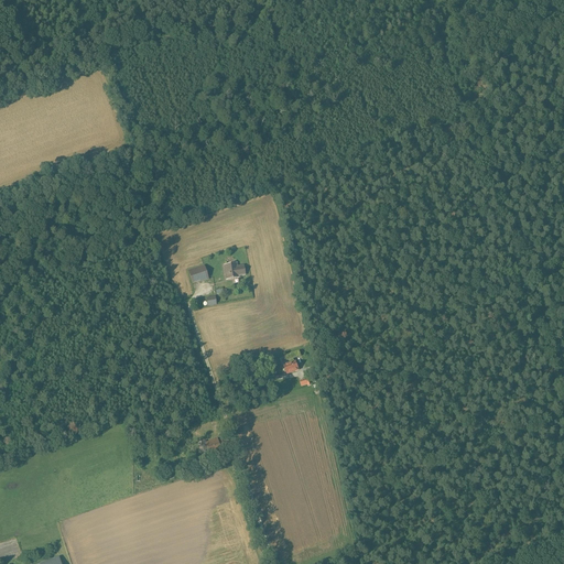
[(237,263),(224,266),(227,280),(239,278),(239,275),(245,275),(243,266),(237,267),(237,263)]
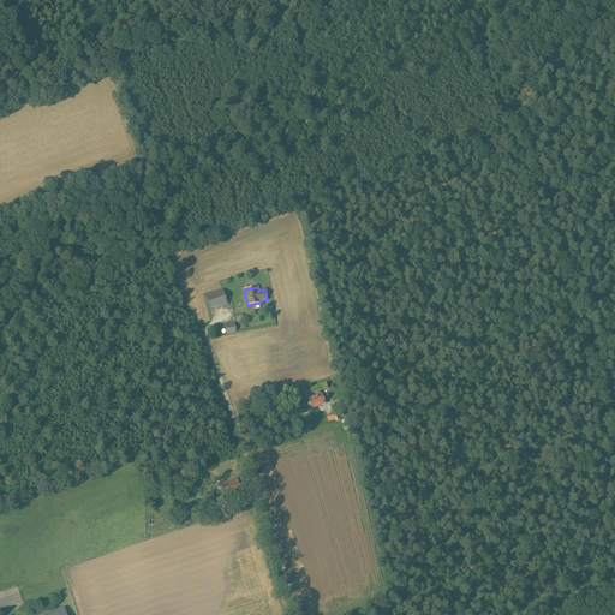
[(222,291),(206,296),(210,309),(219,305),(219,308),(227,304),(222,291)]
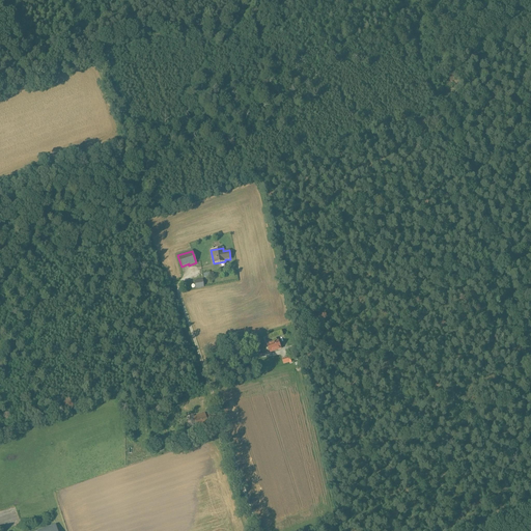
[(283,335),(282,330),(267,336),(268,340),(283,335)]
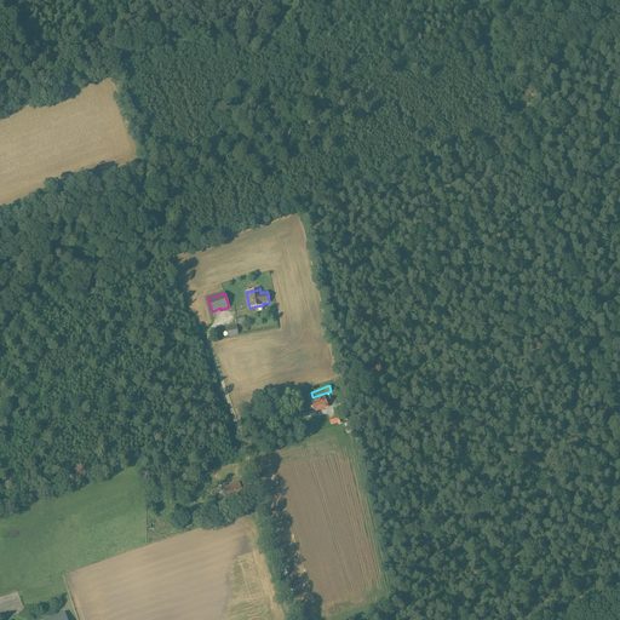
[(325,397),(315,401),(314,403),(315,406),(316,406),(319,411),(328,407),(325,397)]
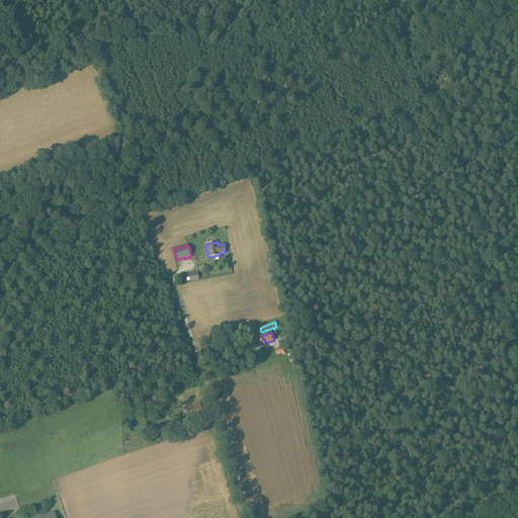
[(189,407),(188,407),(189,410),(186,411),(187,416),(201,411),(199,403),(189,407)]
